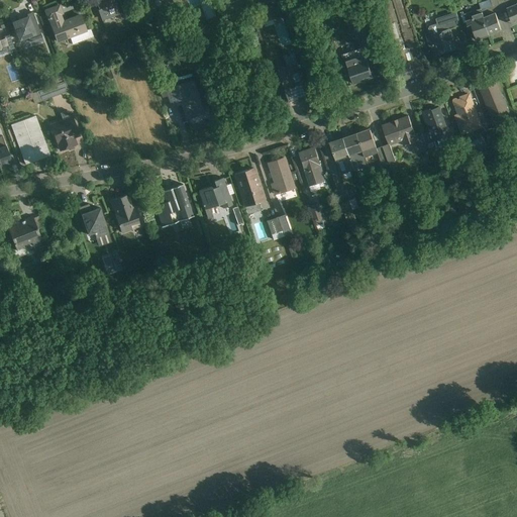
[(96,0),(102,17),(118,12),(113,0),(96,0)]
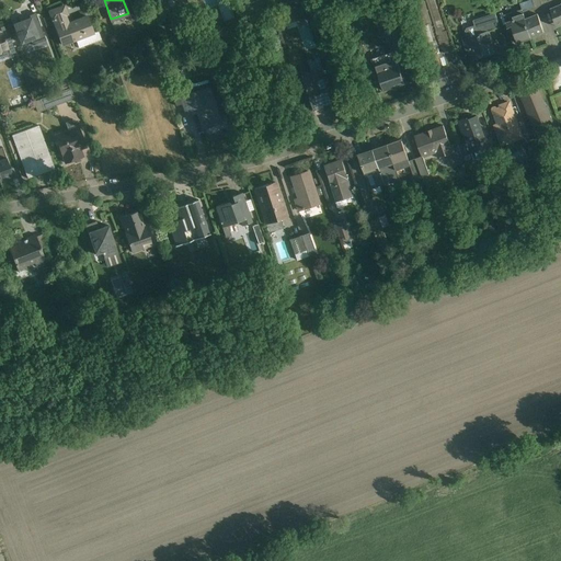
[(560,0),(548,0),(557,25),(560,23),(560,0)]
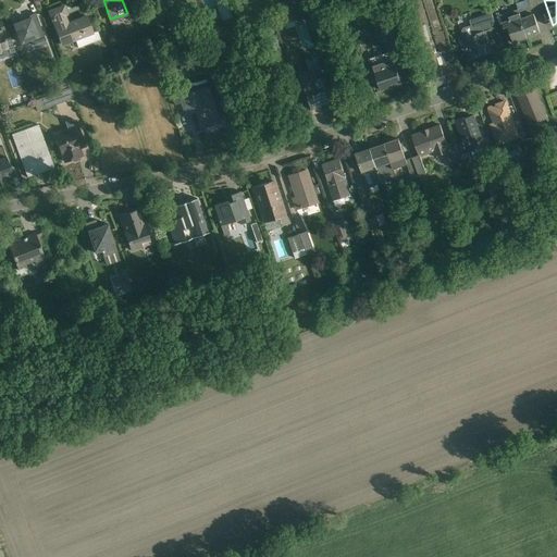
[(60,45),(93,33),(86,14),(71,21),(63,2),(46,9),(60,45)]
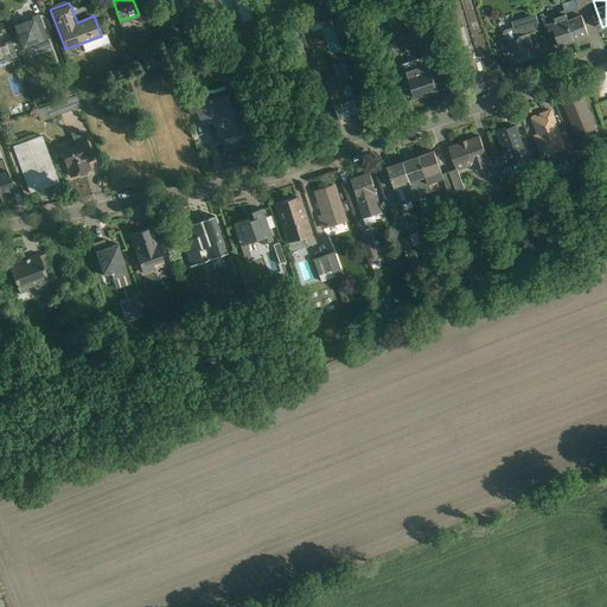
[(310,33),(319,30),(317,24),(331,19),(326,5),(304,13),(310,33)]
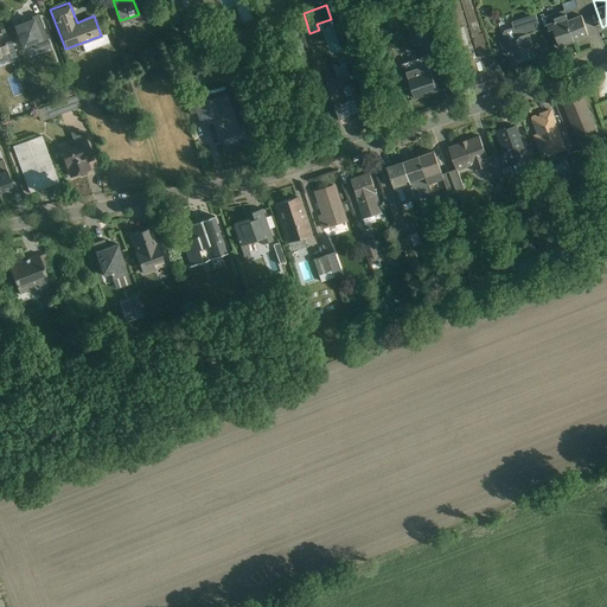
[(419,6),(401,12),(409,36),(426,30),(419,6)]
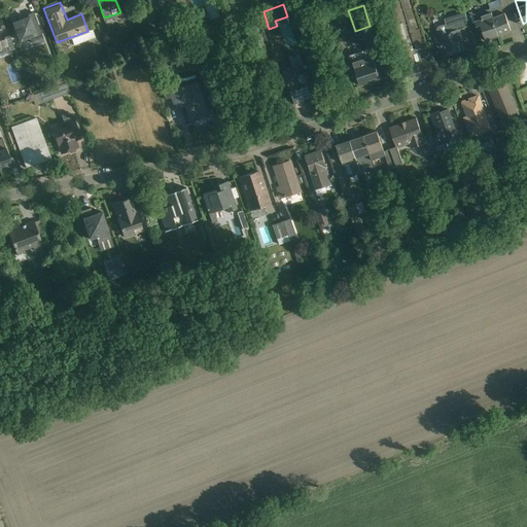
[(499,34),(512,30),(503,6),(491,10),(499,34)]
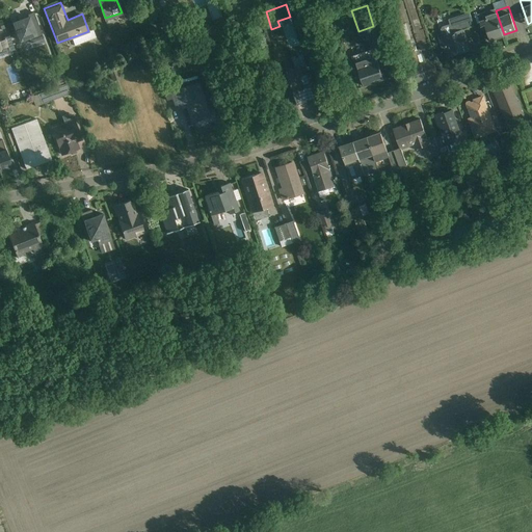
[(504,34),(496,10),(482,15),(490,38),(504,34)]
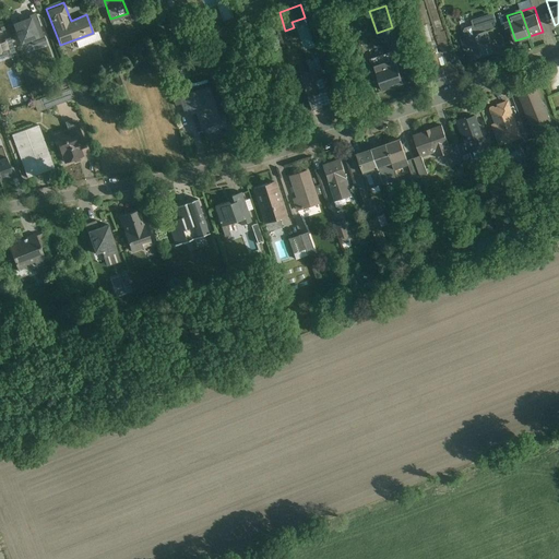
[(31,43),(45,37),(34,12),(12,21),(20,42),(30,38),(31,43)]
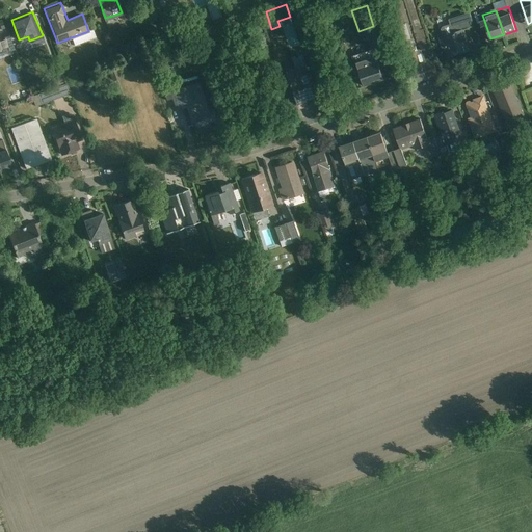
[(349,33),(355,31),(352,23),(347,25),(349,33)]
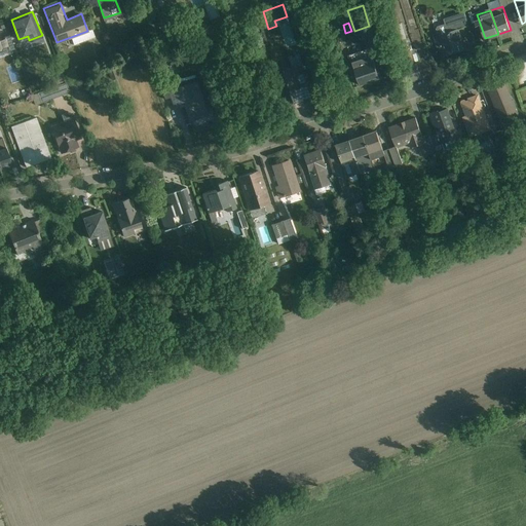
[(0,49),(8,46),(1,26),(0,25),(0,49)]
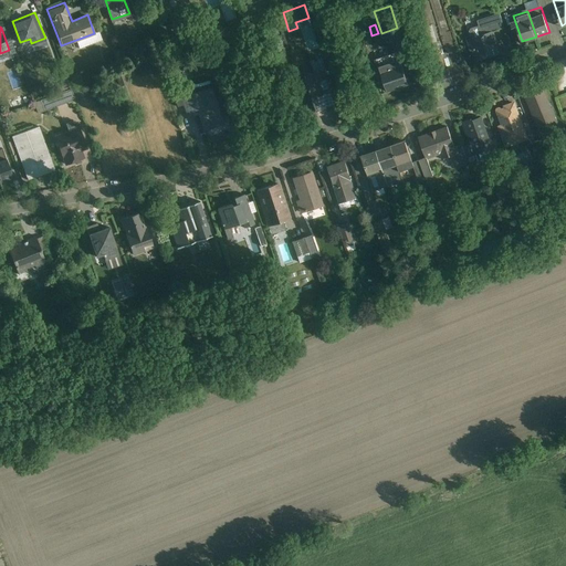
[(475,60),(499,53),(492,30),(468,38),(475,60)]
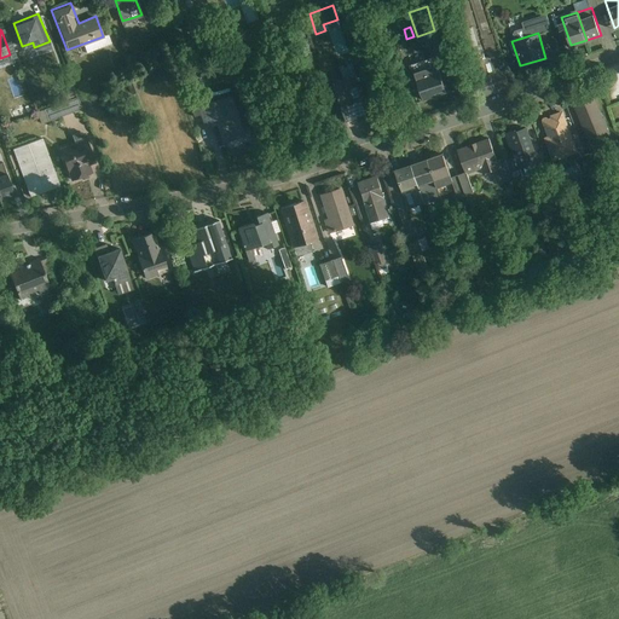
[(422,99),(446,92),(435,56),(411,63),(422,99)]
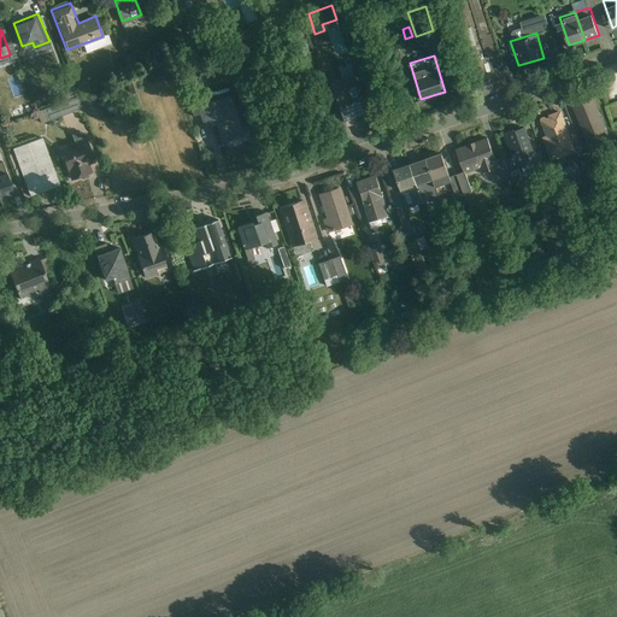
[(495,92),(507,87),(498,58),(485,63),(495,92)]
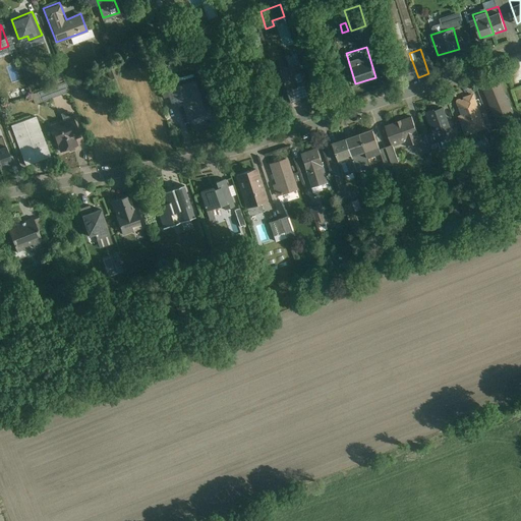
[(313,94),(303,64),(300,65),(299,61),(277,69),(288,103),(313,94)]
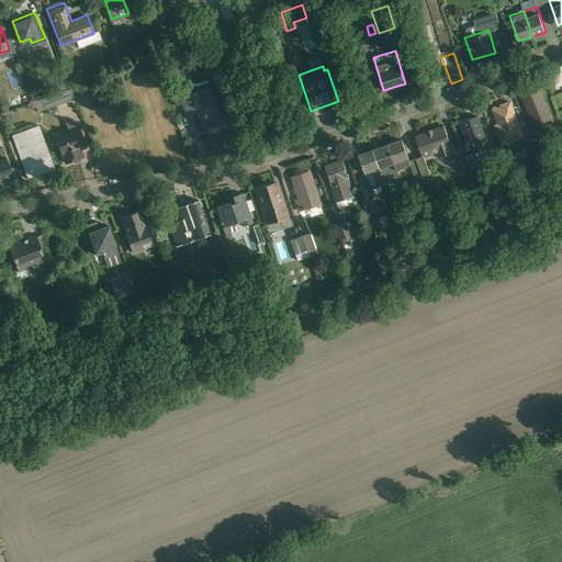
[(200,130),(222,123),(210,85),(177,94),(183,115),(194,112),(200,130)]
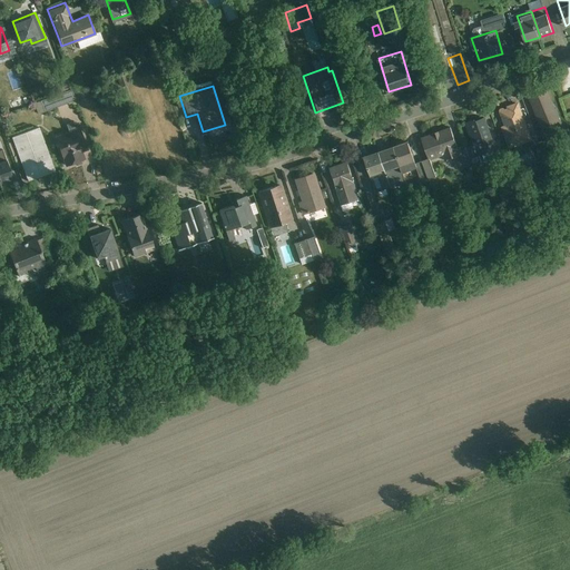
[(43,111),(72,101),(68,89),(40,100),(43,111)]
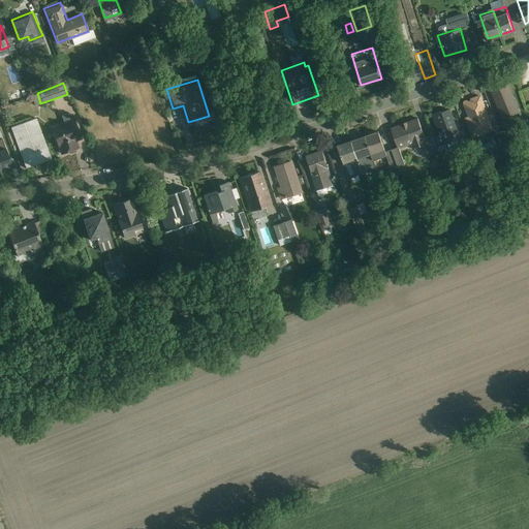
[(503,121),(520,114),(508,83),(491,89),(503,121)]
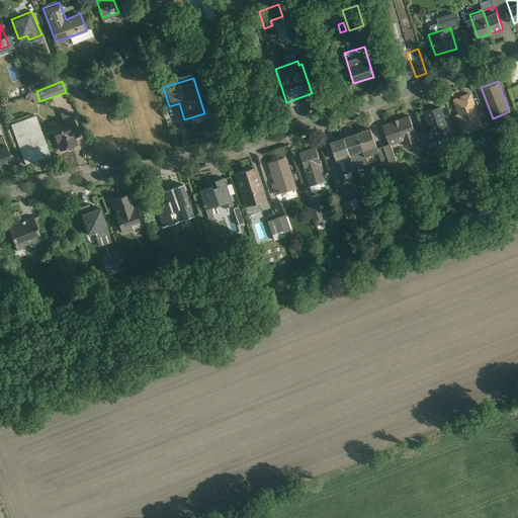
[(462,135),(483,127),(470,92),(450,99),(462,135)]
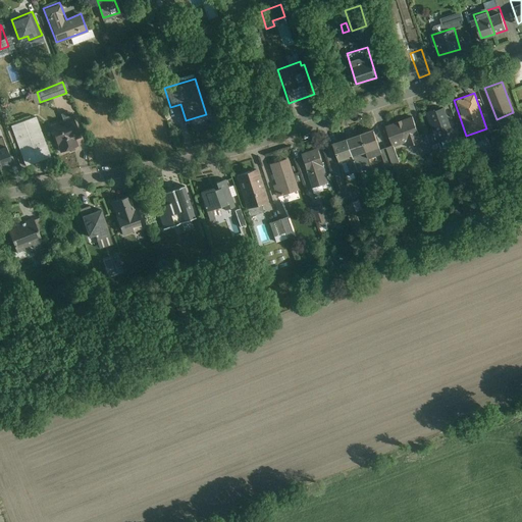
[(436,142),(454,136),(442,106),(426,112),(436,142)]
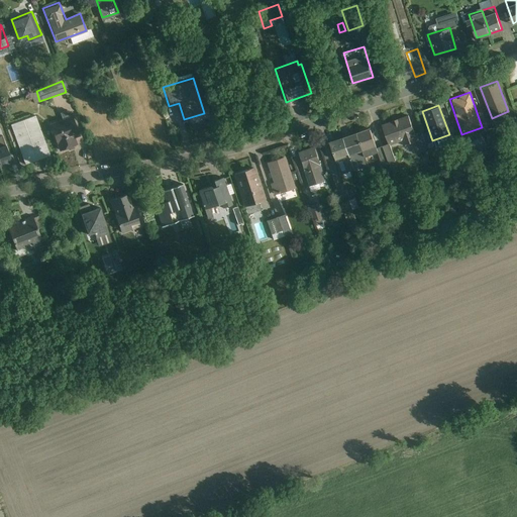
[(390,148),(417,139),(408,112),(381,121),(390,148)]
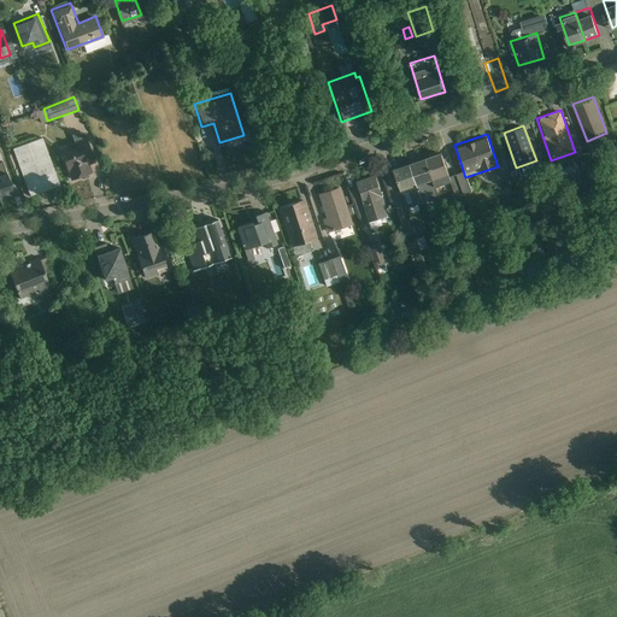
[(42,136),(11,147),(24,184),(56,174),(42,136)]
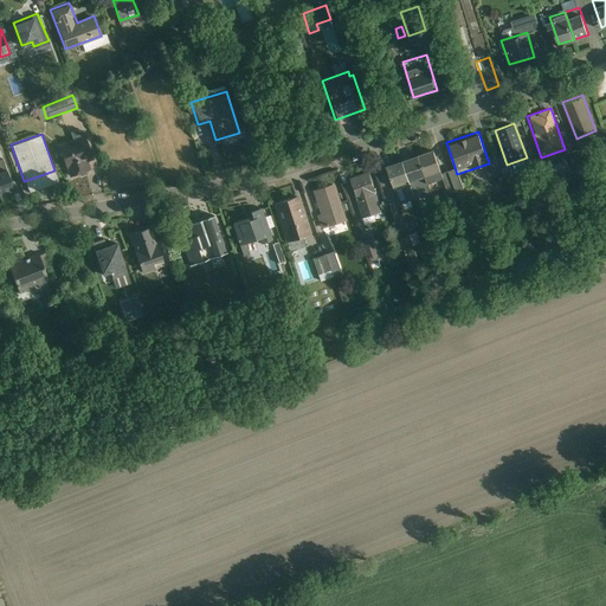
[(90,169),(88,161),(92,160),(84,134),(57,142),(68,176),(90,169)]
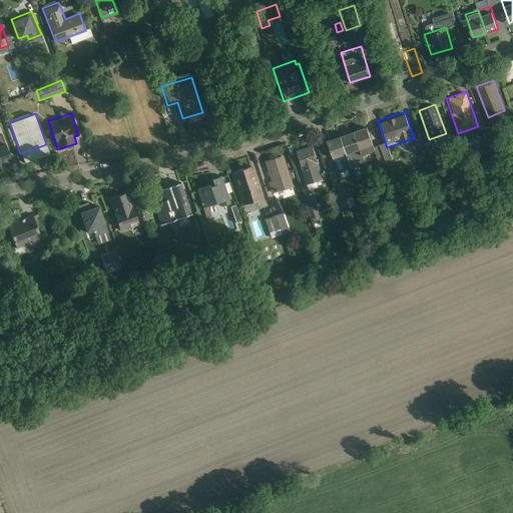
[(362,154),(375,149),(367,125),(354,130),(362,154)]
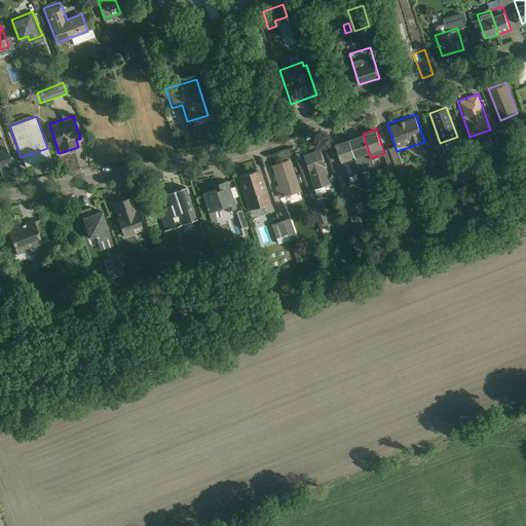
[(371,158),(363,134),(349,138),(358,162),(371,158)]
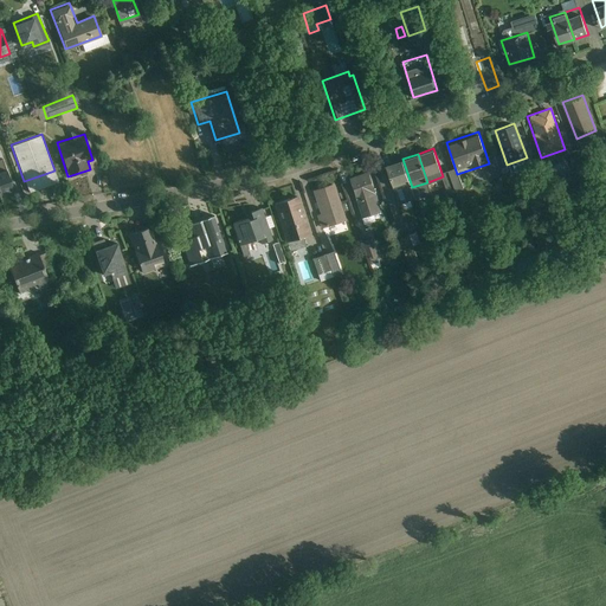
[(0,194),(14,191),(4,158),(0,159),(0,194)]
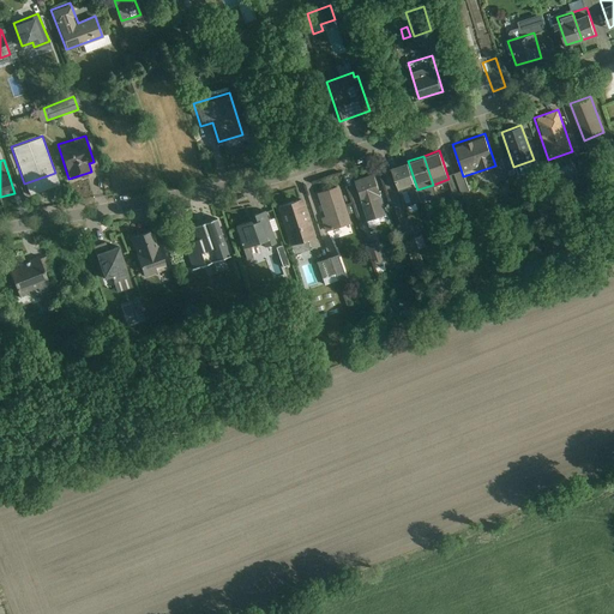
[(402,196),(417,190),(408,161),(392,167),(402,196)]
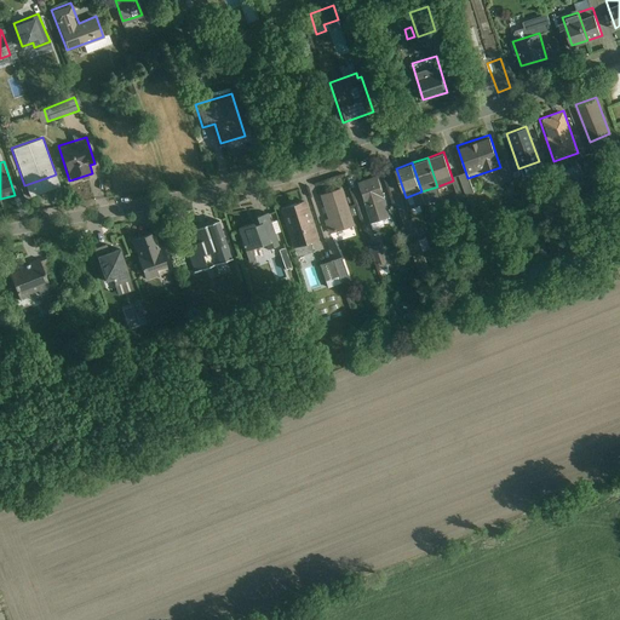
[(368,222),(390,216),(377,174),(356,181),(368,222)]
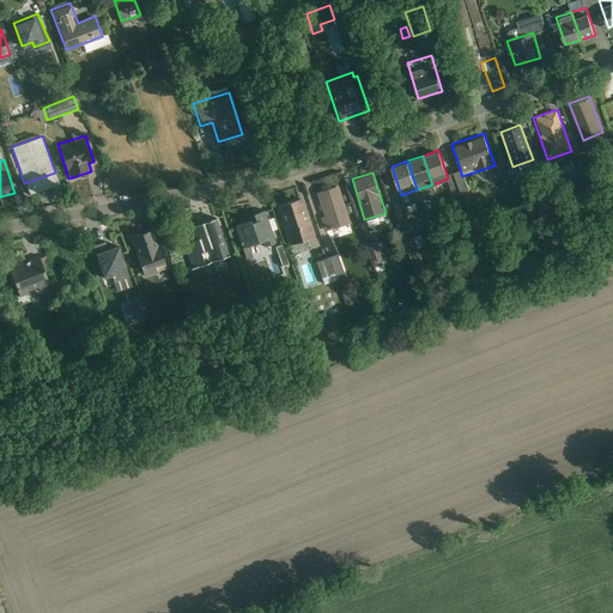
[(329,229),(350,223),(338,184),(316,192),(329,229)]
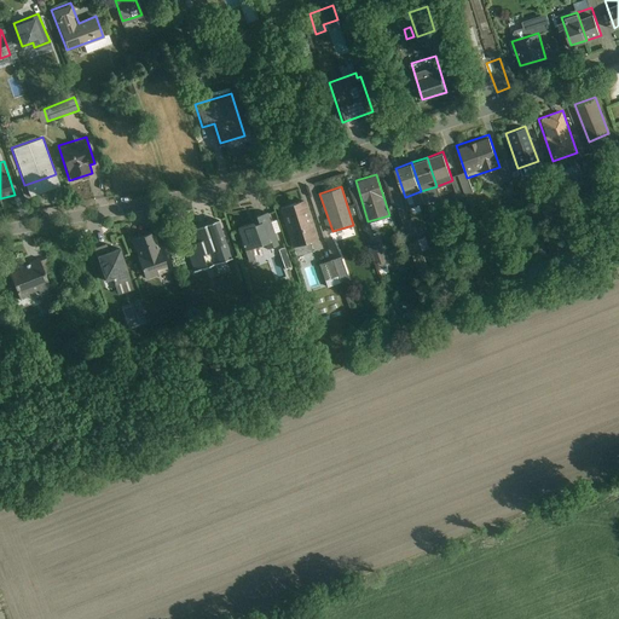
[(293,246),(316,238),(304,200),(279,207),(293,246)]
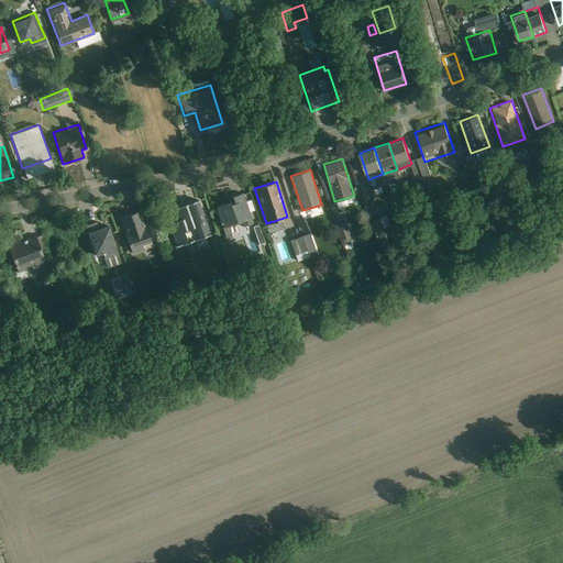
[(227,232),(253,222),(244,195),(217,205),(227,232)]
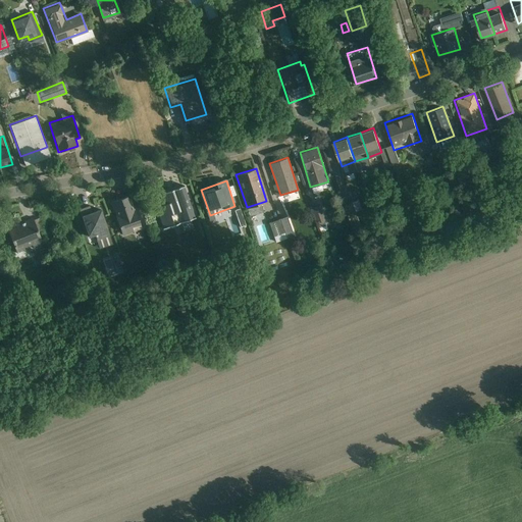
[(163,228),(196,216),(184,185),(151,197),(163,228)]
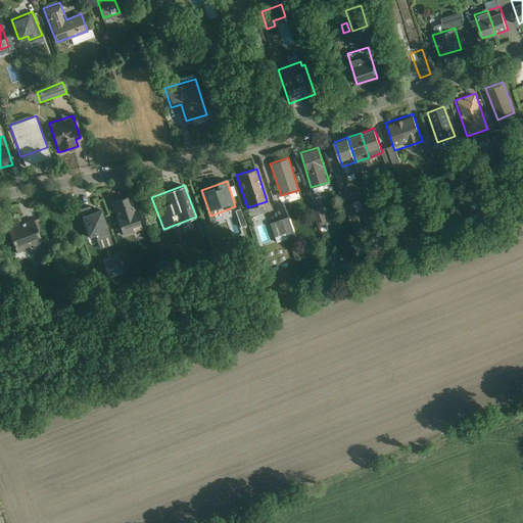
[(123,235),(141,229),(130,195),(111,201),(123,235)]
